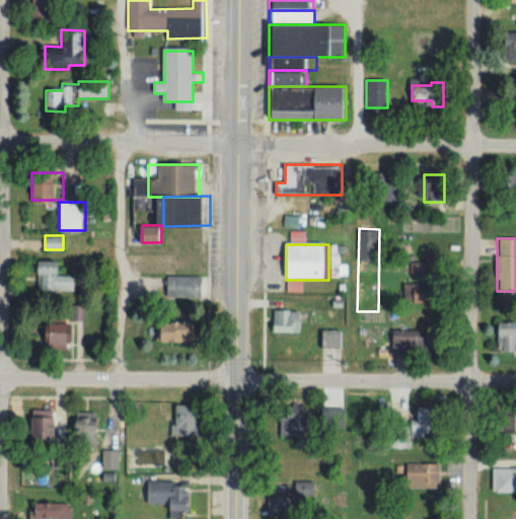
[(37,262),(75,262),(75,292),(37,292),(37,262)]
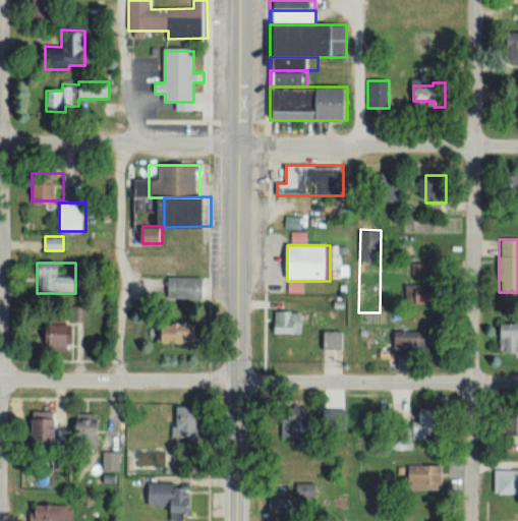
[(166,277),(203,277),(203,298),(166,298),(166,277)]
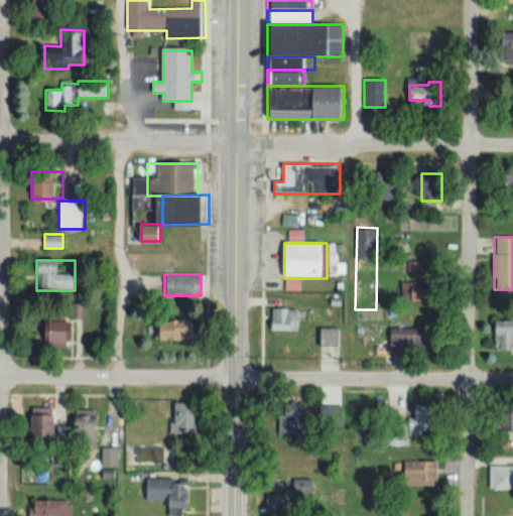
[(399,277),(423,277),(424,298),(400,299),(399,277)]
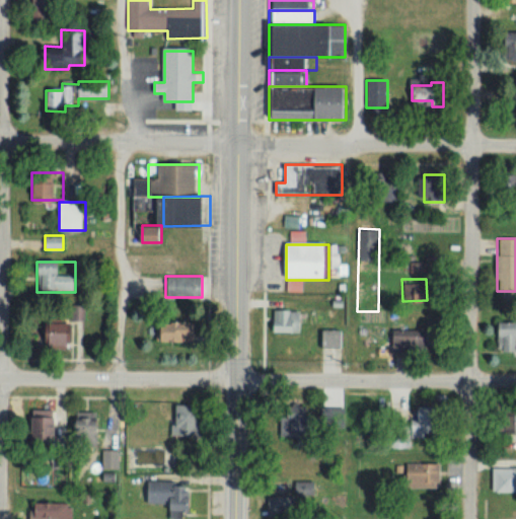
[(271,311),(300,311),(300,332),(271,332),(271,311)]
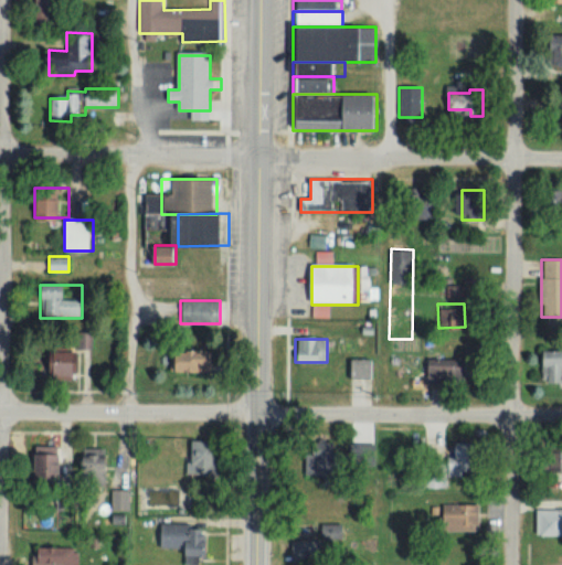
[(52,349),(84,349),(84,376),(52,376),(52,349)]
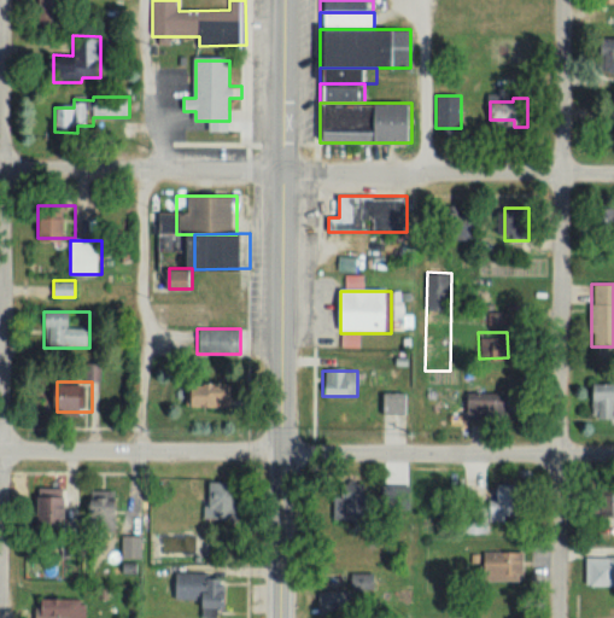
[(613,383),(595,384),(595,420),(613,419),(613,383)]
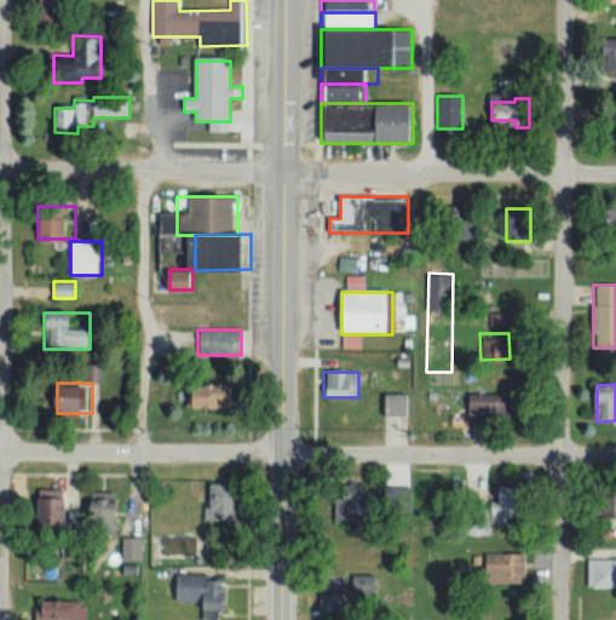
[(193,386),(231,386),(231,408),(193,408),(193,386)]
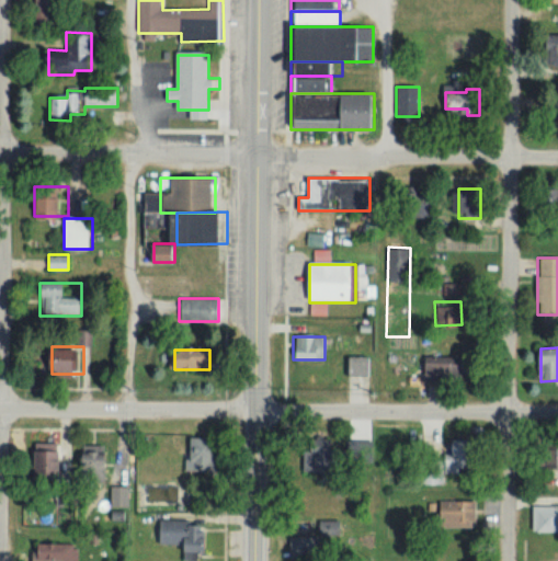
[(420,356),(447,356),(447,378),(420,378),(420,356)]
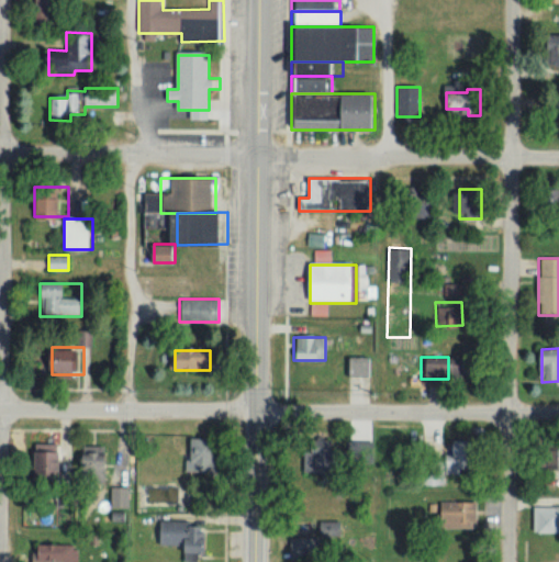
[(345,358),(370,358),(370,377),(345,378),(345,358)]
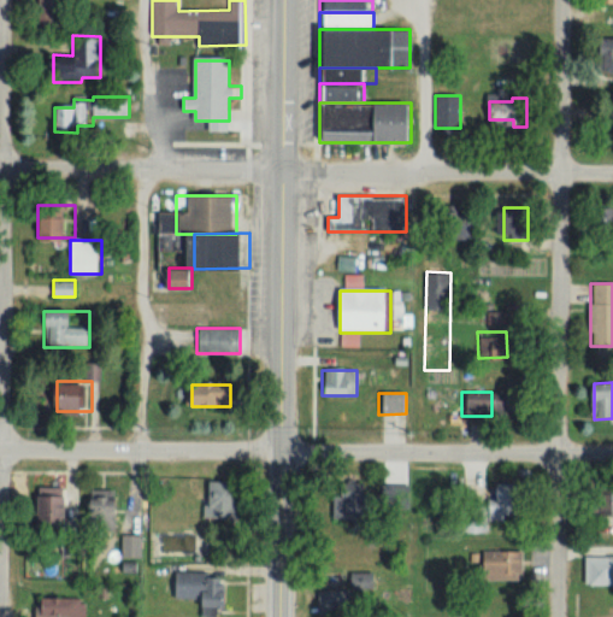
[(207,481),(240,481),(240,510),(207,510),(207,481)]
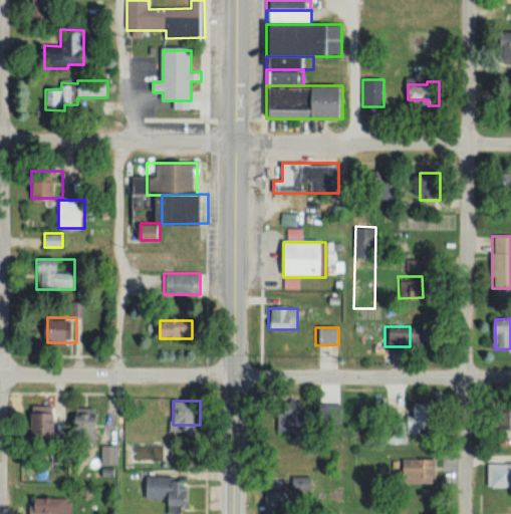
[(316,404),(341,404),(341,422),(316,422),(316,404)]
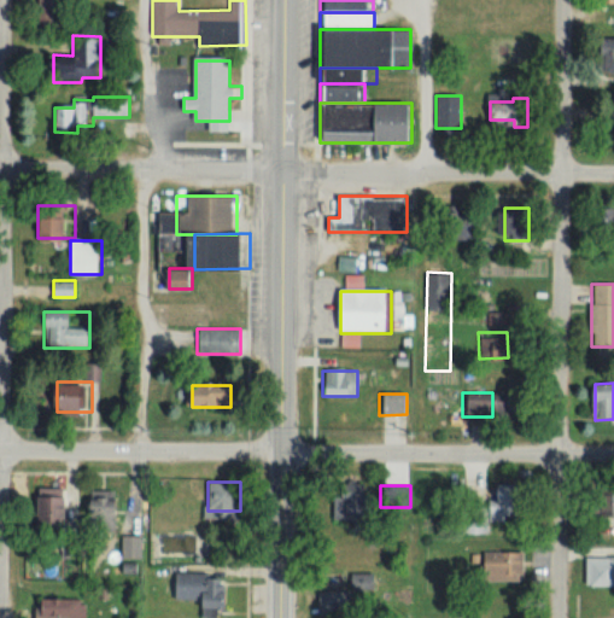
[(526,485),(526,500),(515,500),(515,518),(493,518),(493,485),(526,485)]
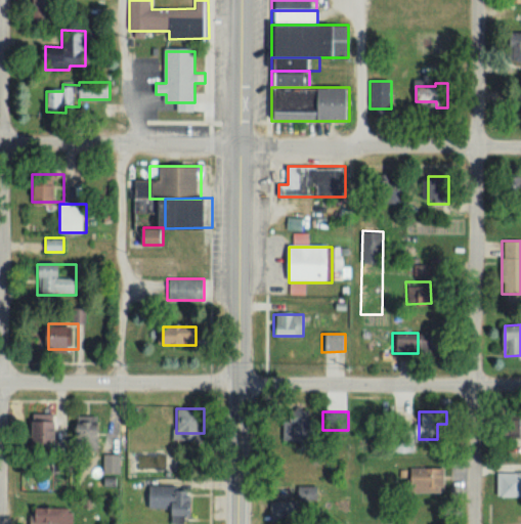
[(32,415),(60,415),(60,446),(32,446),(32,415)]
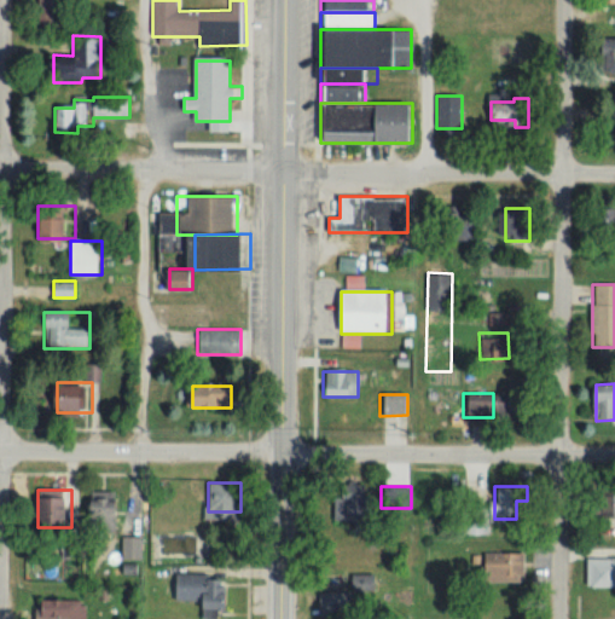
[(90,490),(121,490),(121,527),(90,527),(90,490)]
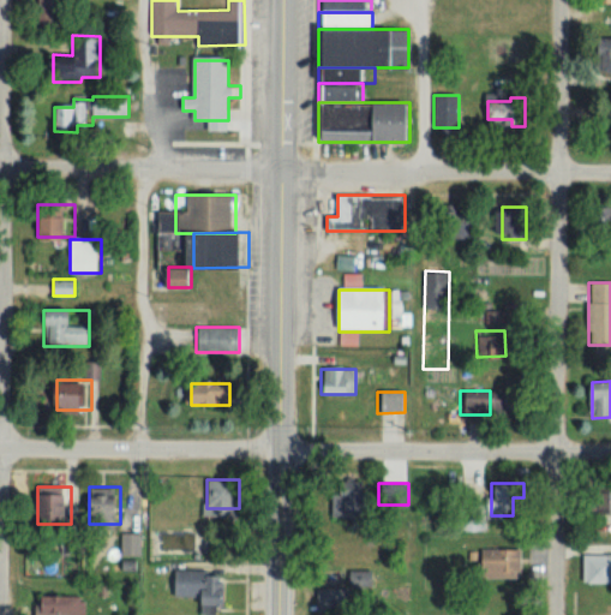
[(367,515),(325,515),(325,496),(367,496),(367,515)]
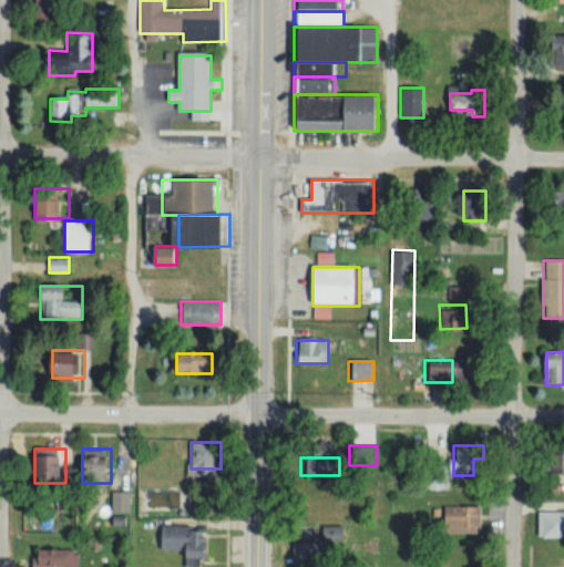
[(184,487),(211,487),(211,508),(184,508),(184,487)]
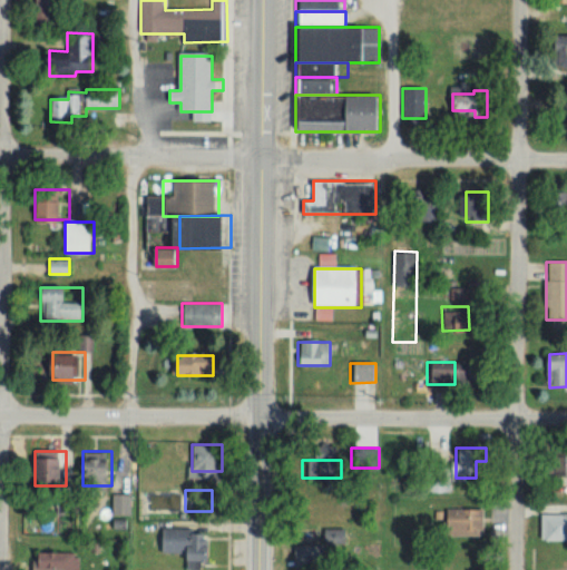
[(111,494),(130,494),(130,517),(111,517),(111,494)]
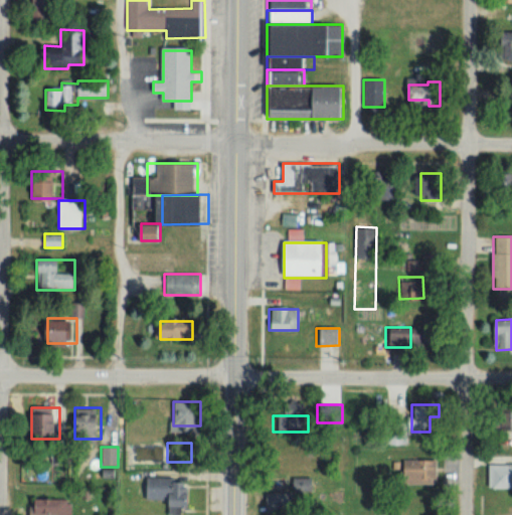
[(438,460),(438,480),(402,480),(402,460),(438,460)]
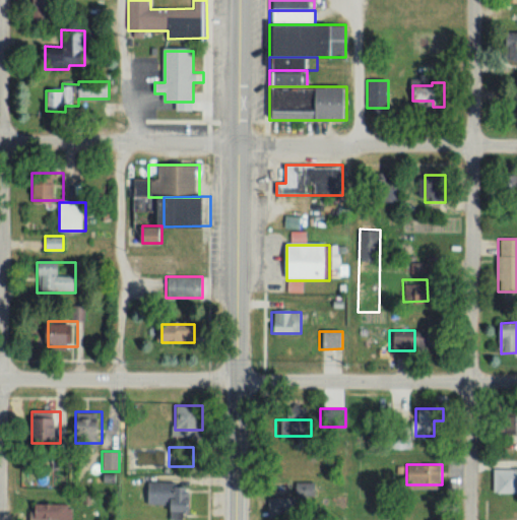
[(516,469),(495,469),(495,494),(516,494),(516,469)]
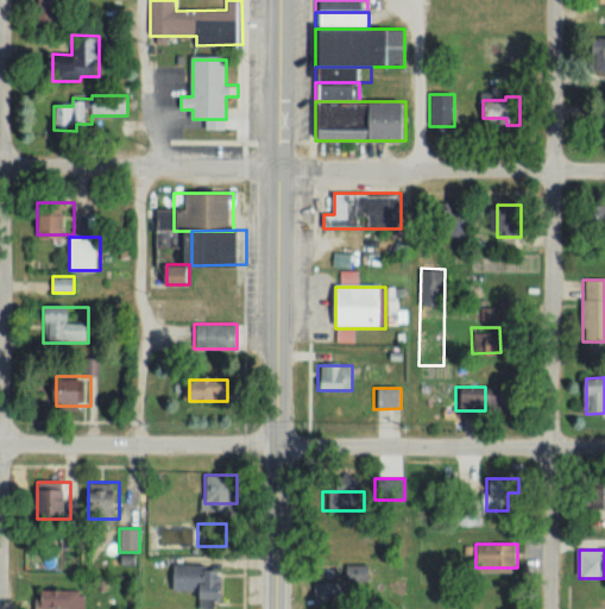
[(171,566),(206,566),(206,590),(171,590),(171,566)]
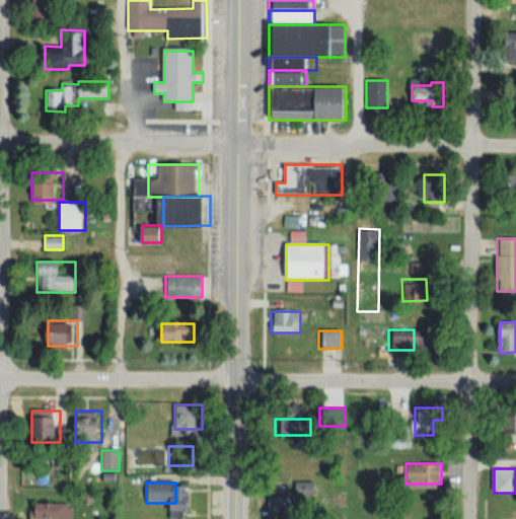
[(297,483),(315,483),(315,495),(297,495),(297,483)]
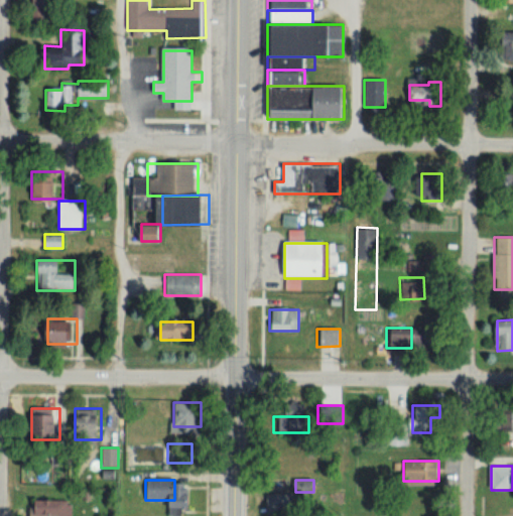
[(265,515),(265,495),(296,495),(296,515),(265,515)]
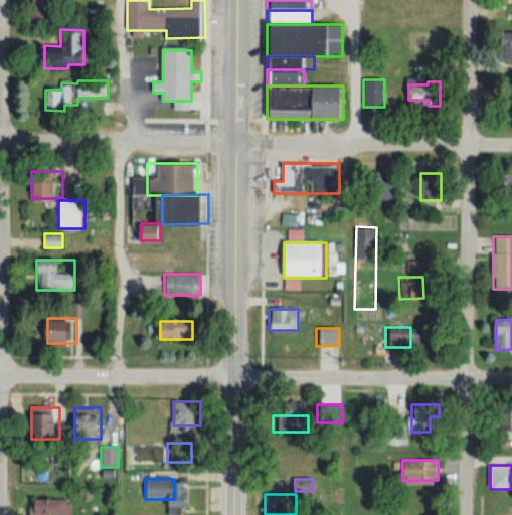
[(31,514),(31,499),(67,499),(67,514),(31,514)]
